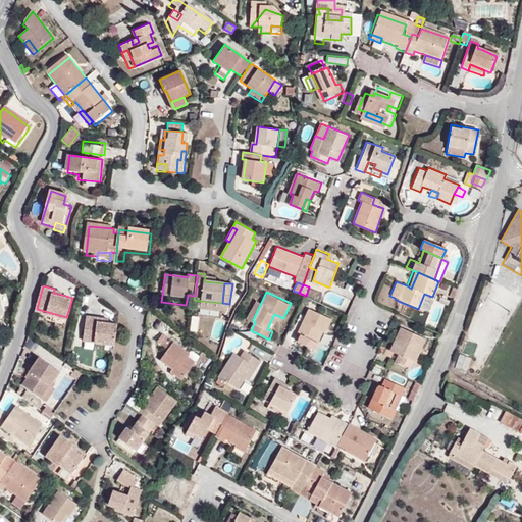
[(12,314),(8,299),(2,301),(6,316),(12,314)]
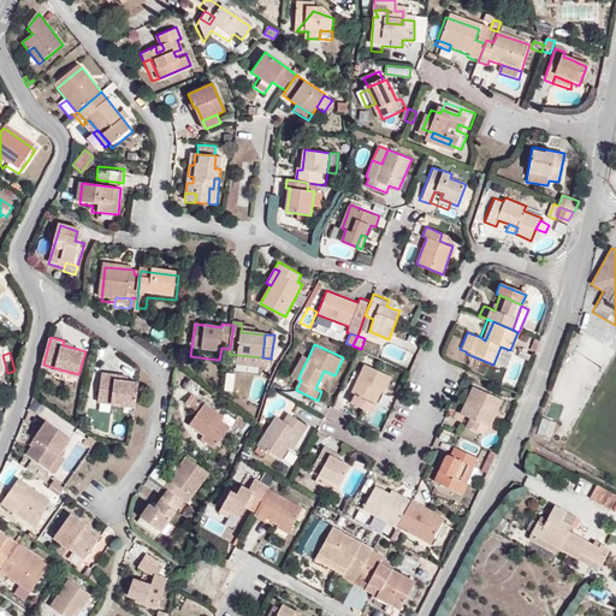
[(262,357),(238,355),(237,363),(259,366),(271,359),(262,357)]
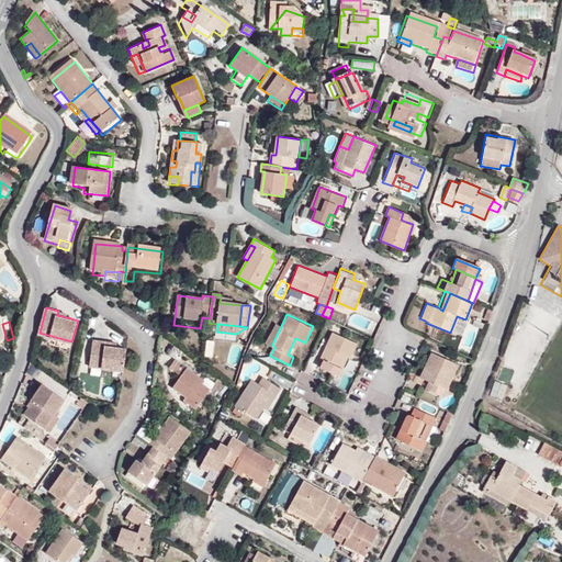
[(266,343),(272,345),(281,326),(276,324),(266,343)]
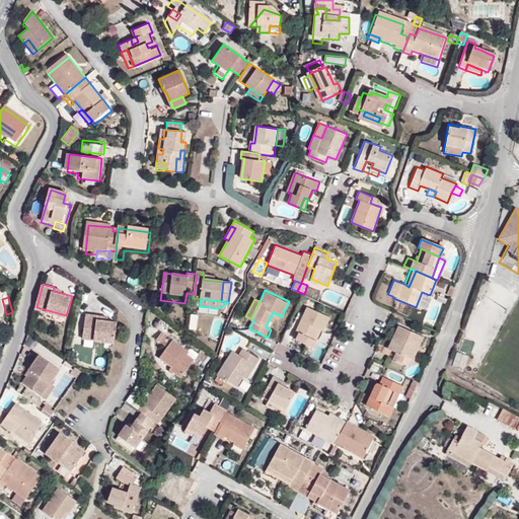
[(323,331),(330,316),(305,305),(294,330),(298,334),(296,338),(315,347),(317,341),(312,339),(317,328),(322,330),(323,331)]
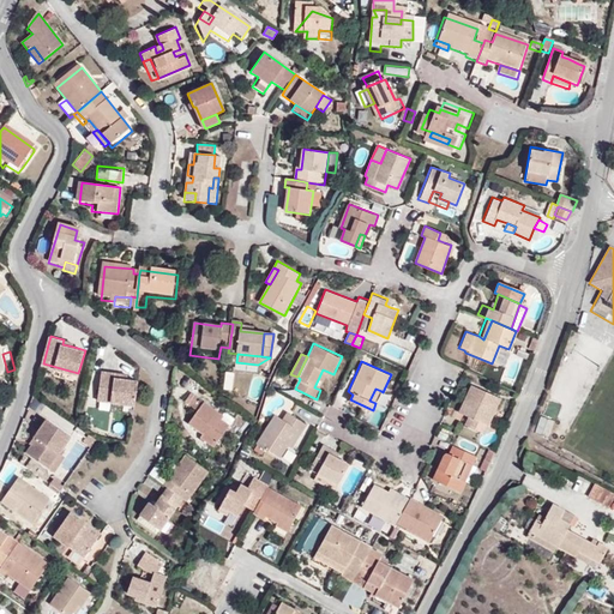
[(101,369),(97,398),(133,403),(137,379),(125,378),(114,377),(114,372),(101,369)]
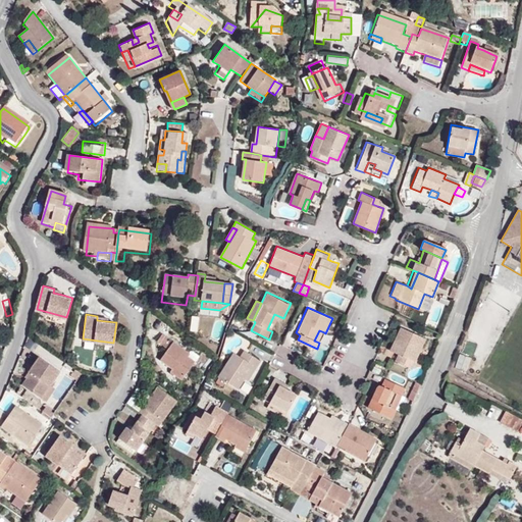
[(198,330),(199,315),(192,314),(190,329),(198,330)]
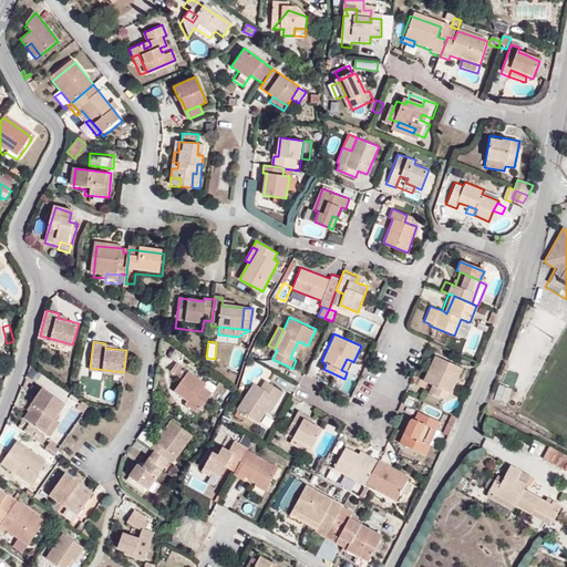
[(296,360),(303,343),(298,341),(290,358),(296,360)]
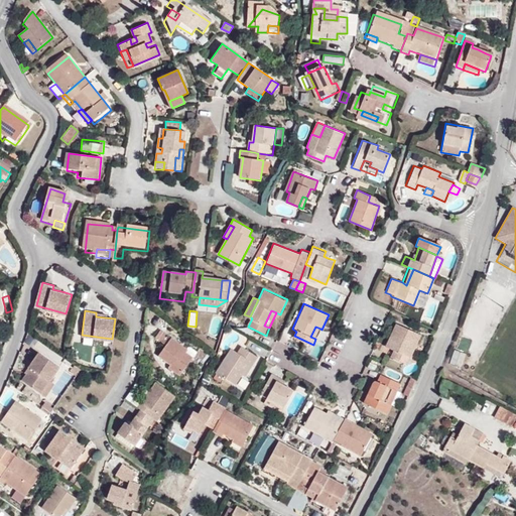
[(404,365),(419,334),(394,323),(383,346),(391,350),(395,352),(392,359),(404,365)]
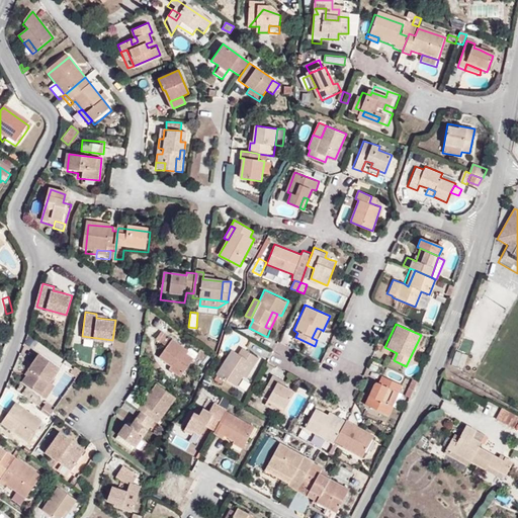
[(317,340),(322,330),(317,328),(312,338),(317,340)]
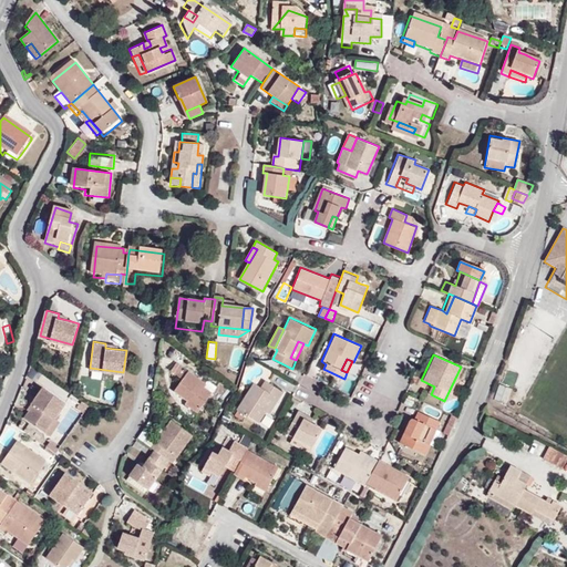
[(214,393),(173,364),(167,372),(179,381),(171,393),(183,402),(181,405),(197,418),(214,393)]
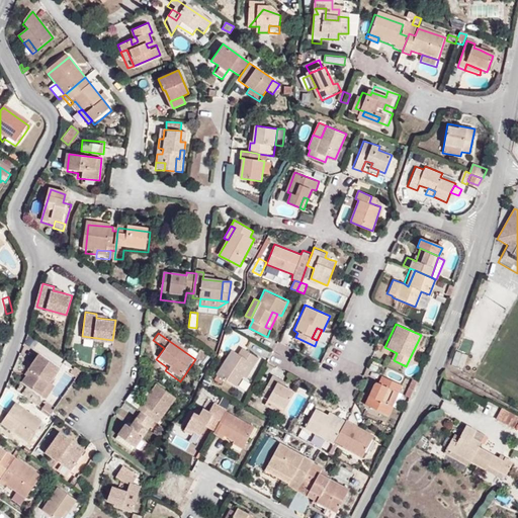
[(242,375),(251,360),(255,363),(259,357),(243,346),(239,353),(233,349),(217,372),(235,385),(242,375)]
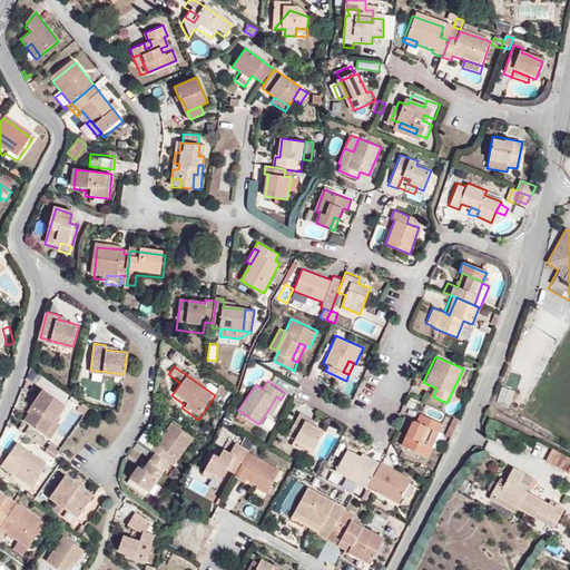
[(497,401),(509,405),(514,390),(502,385),(497,401)]
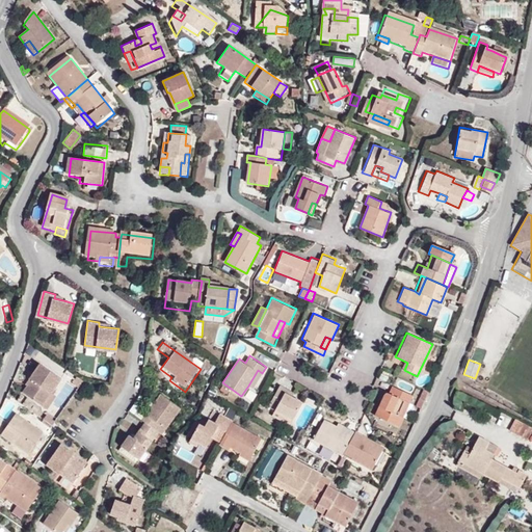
[(44,405),(63,378),(40,363),(30,376),(33,378),(24,392),(44,405)]
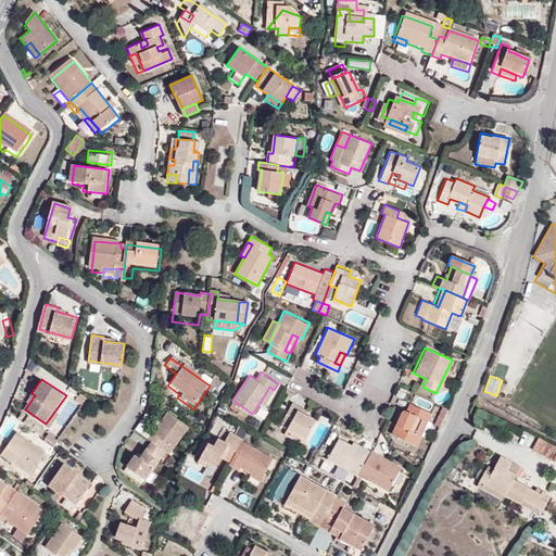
[(264,405),(274,390),(269,387),(260,403),(264,405)]
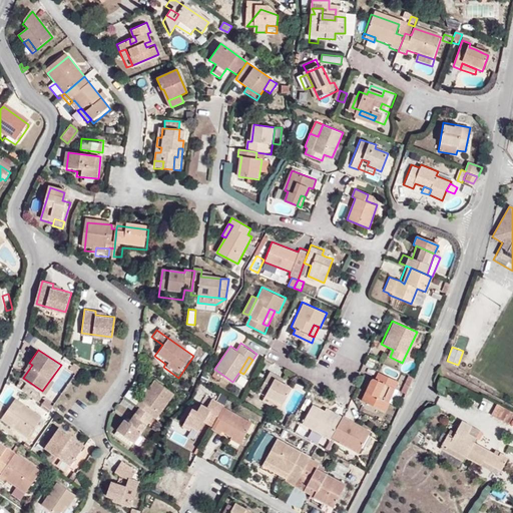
[(75,371),(79,364),(71,359),(67,366),(75,371)]
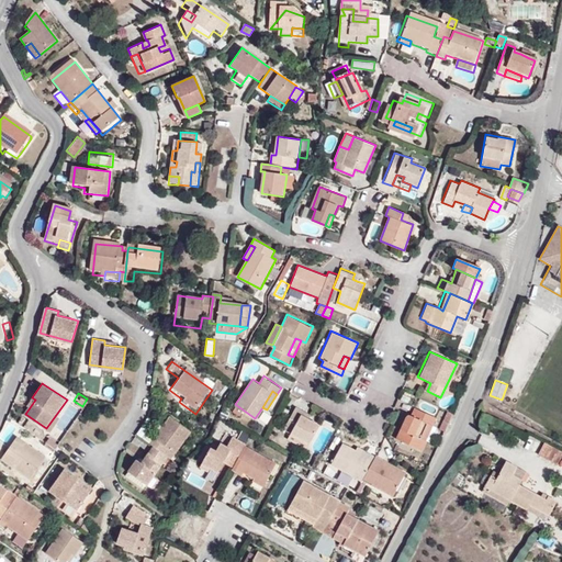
[(417,438),(427,415),(434,418),(436,413),(412,402),(403,424),(400,423),(394,436),(420,448),(424,441),(417,438)]
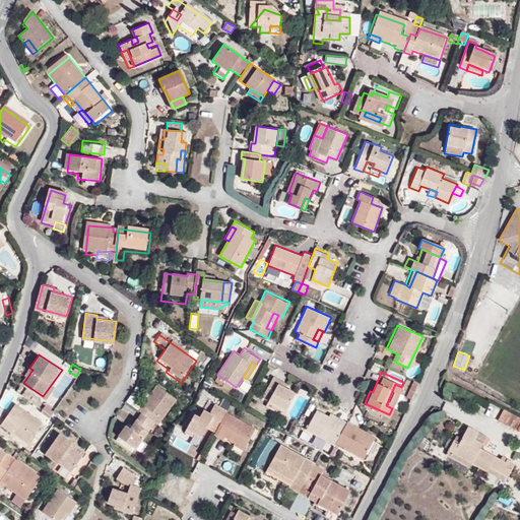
[(221,384),(224,379),(217,374),(214,380),(221,384)]
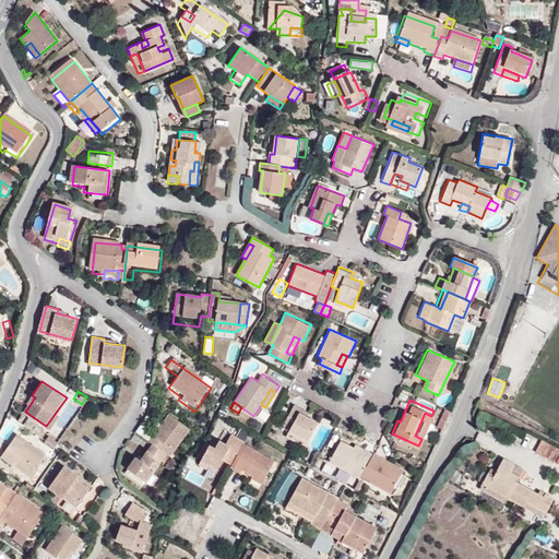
[(306,440),(317,421),(306,415),(308,412),(294,403),(281,425),(288,429),(306,440)]
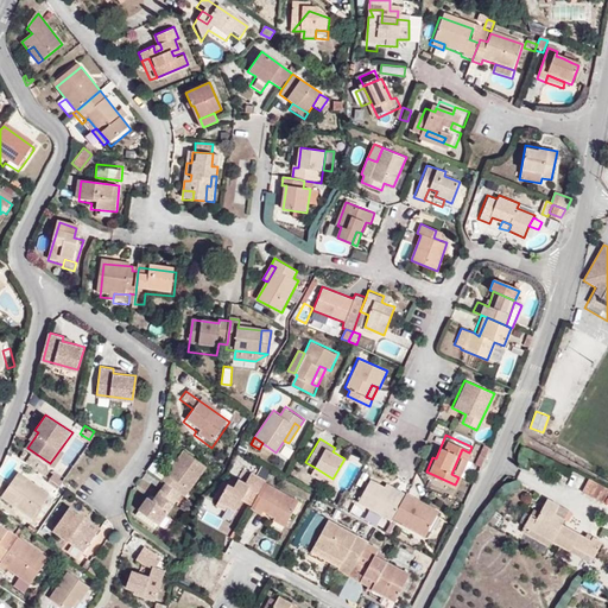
[(248,447),(241,442),(238,449),(245,453),(248,447)]
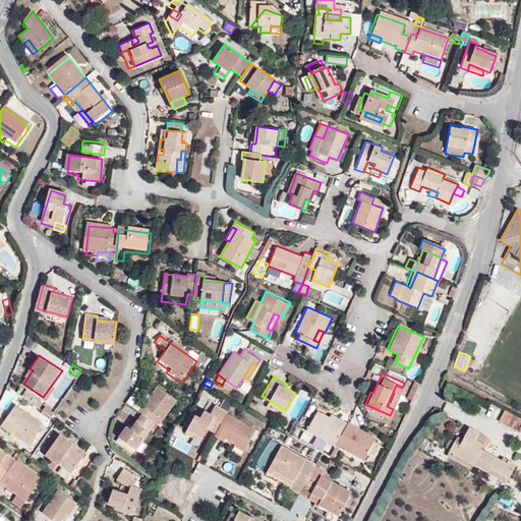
[(411,397),(418,382),(412,379),(405,394),(411,397)]
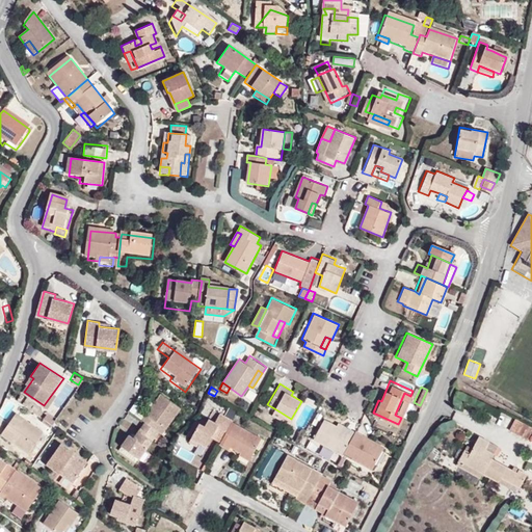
[(181,398),(171,391),(168,396),(173,398),(175,398),(179,401),(181,398)]
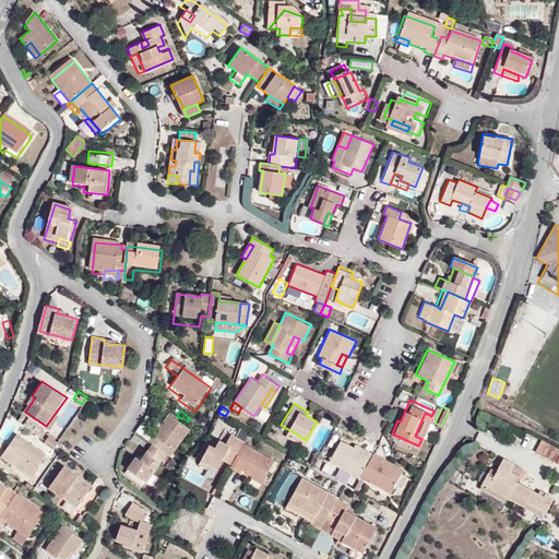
[(421,439),(431,416),(425,413),(415,436),(421,439)]
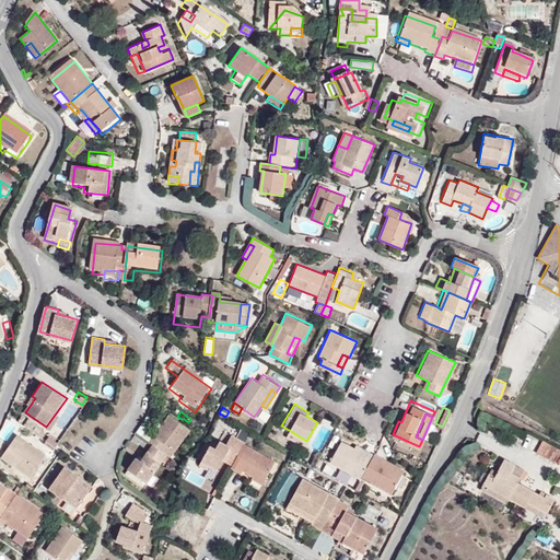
[(50,430),(59,418),(55,415),(46,427),(50,430)]
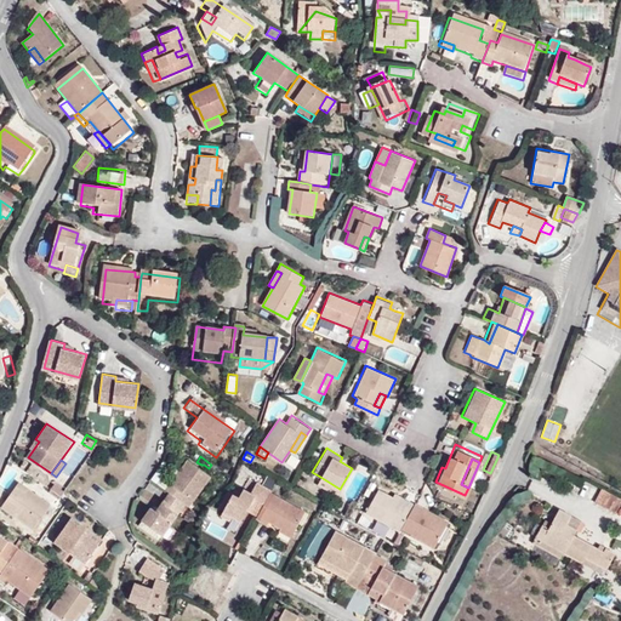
[(191,499),(206,474),(183,460),(177,468),(167,483),(163,490),(166,491),(177,500),(181,493),(191,499)]
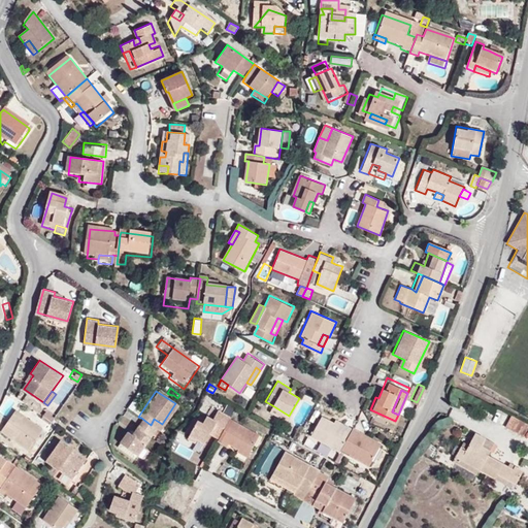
[(0,413),(5,416),(15,399),(7,394),(0,405),(0,413)]
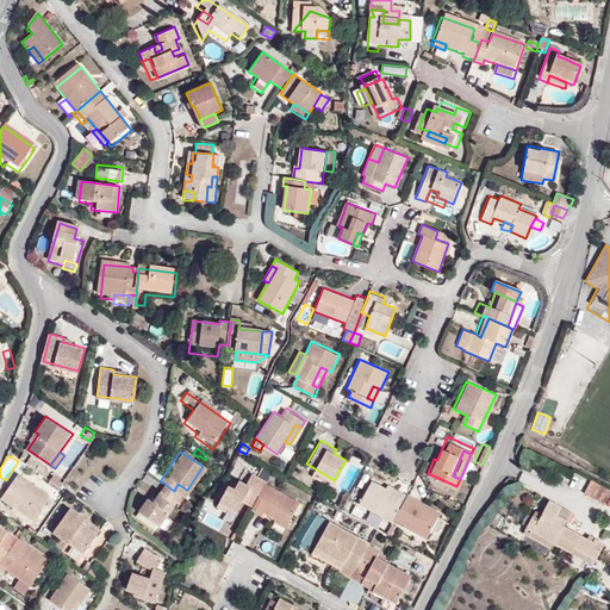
[(165,474),(174,460),(167,455),(157,468),(165,474)]
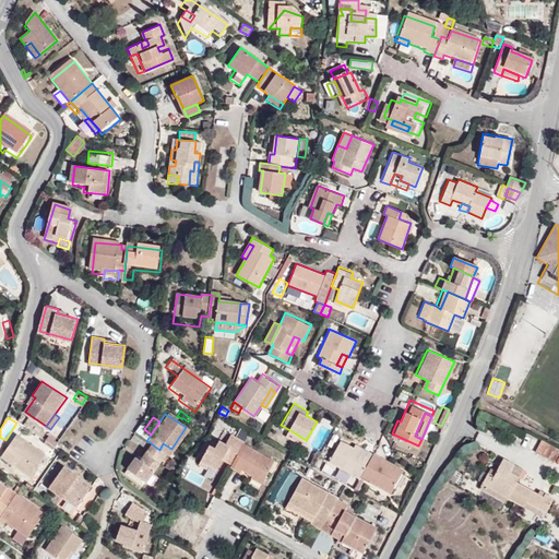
[(151,435),(144,429),(140,436),(146,441),(151,435)]
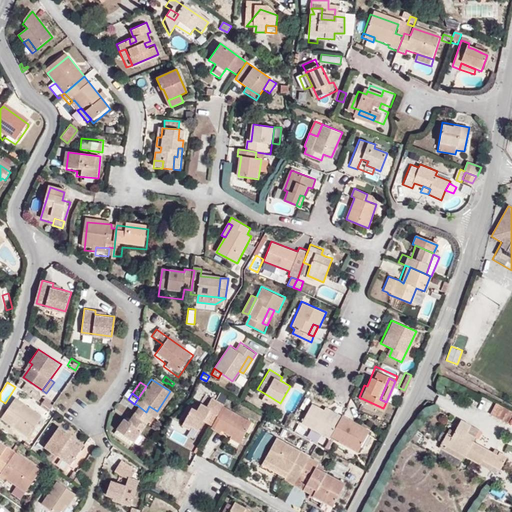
[(280,403),(264,393),(261,398),(277,408),(280,403)]
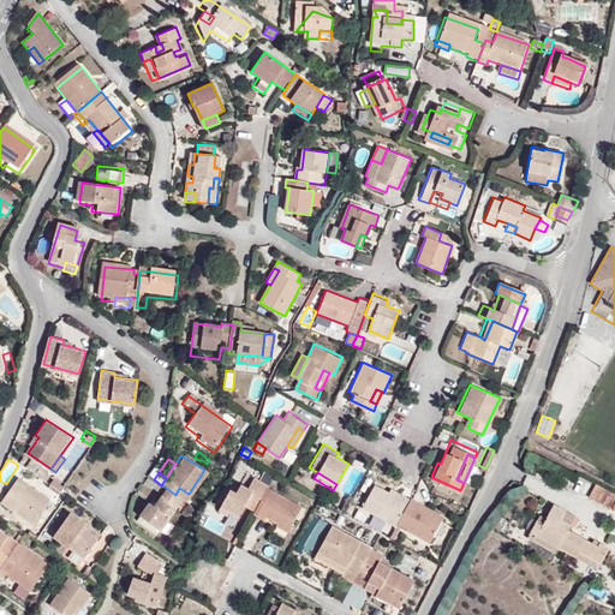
[(260,506),(272,487),(256,478),(251,487),(244,483),(242,487),(238,493),(232,489),(220,509),(231,515),(232,512),(240,517),(248,506),(250,501),(260,506)]
